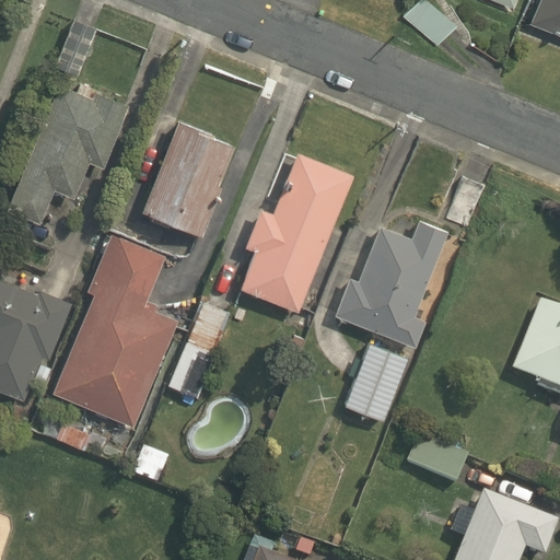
[(417,0),(404,14),(435,45),(453,27),(424,0),(417,0)]
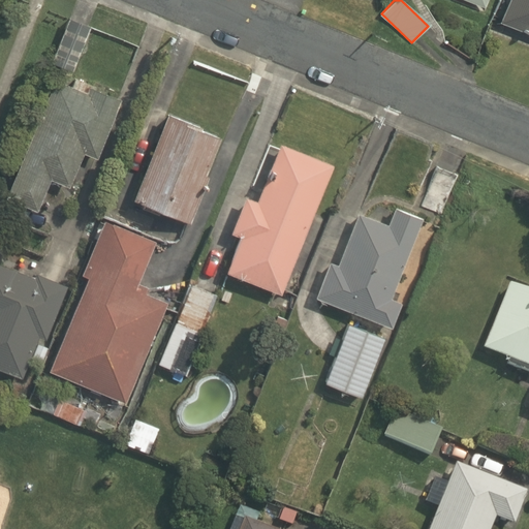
[(461,0),(485,9),(488,0),(461,0)]
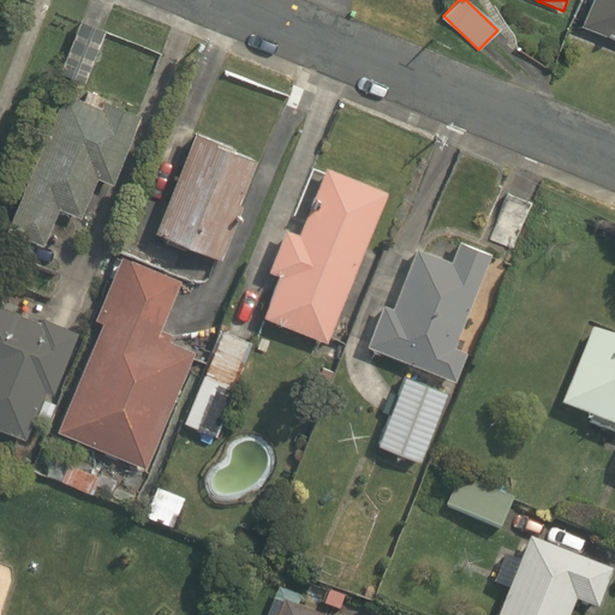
[(614,0),(591,0),(581,25),(614,39),(614,0)]
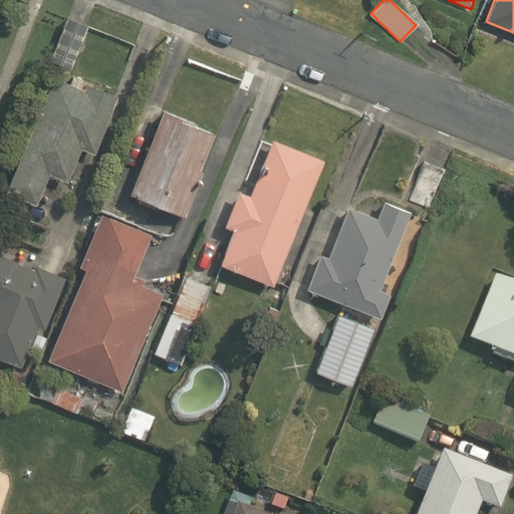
[(67,19),(50,62),(69,70),(87,27),(67,19)]
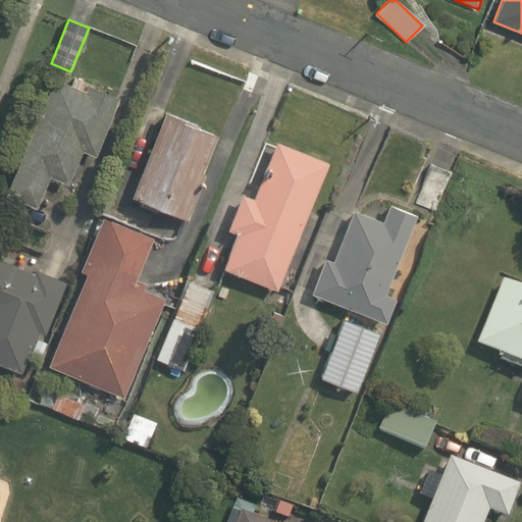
[(52,80),(7,194),(36,205),(47,177),(65,185),(79,150),(94,156),(116,99),(89,88),(90,85),(73,79),(70,87),(52,80)]
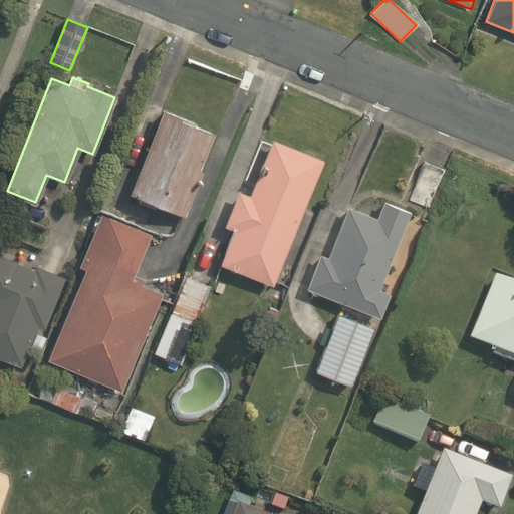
[(129,195),(184,217),(202,172),(199,171),(214,133),(162,112),(129,194),(129,195)]
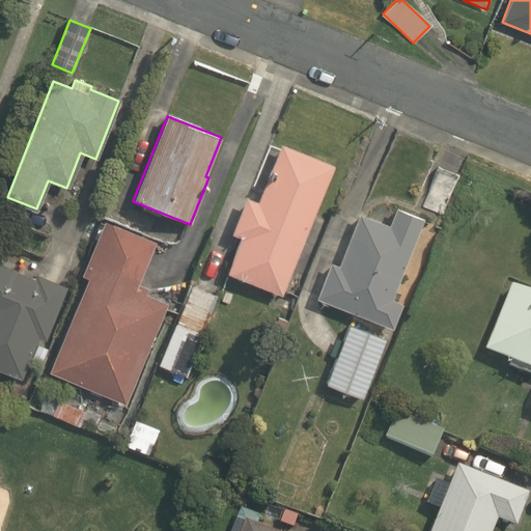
[(226,274),(280,296),(281,296),(334,165),(281,143),(257,202),(246,197),(231,233),(241,238),(226,274)]
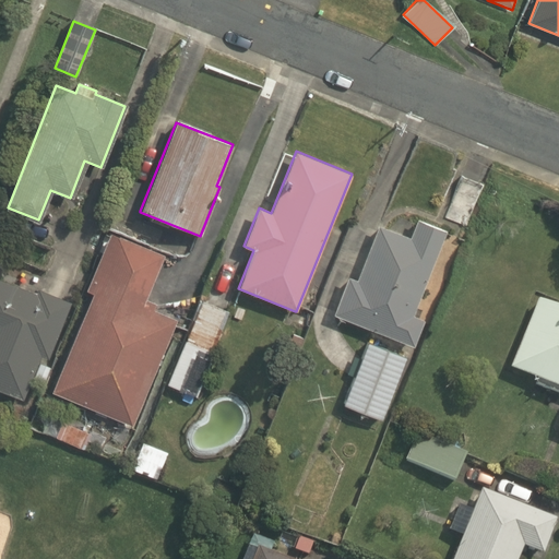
[(444,218),(464,227),(480,186),(460,178),(444,218)]
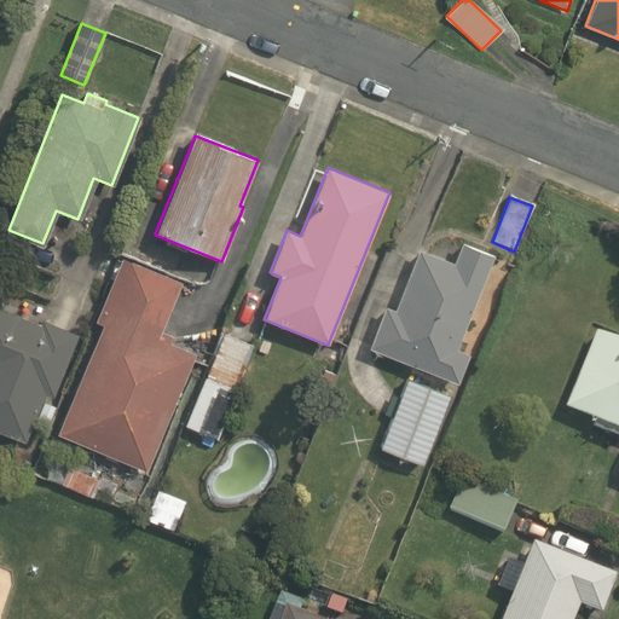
[(456,382),(457,383),(469,354),(456,350),(493,255),(461,243),(452,264),(417,249),(394,311),(387,307),(371,348),(456,382)]
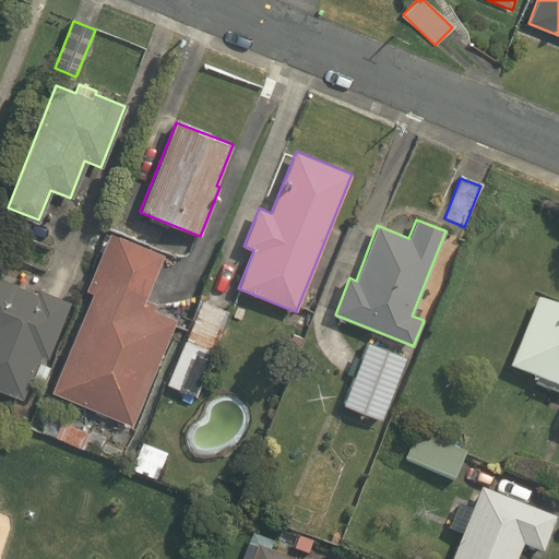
[(51,391),(130,425),(176,320),(151,309),(154,304),(142,298),(161,256),(109,234),(85,290),(93,294),(51,391)]
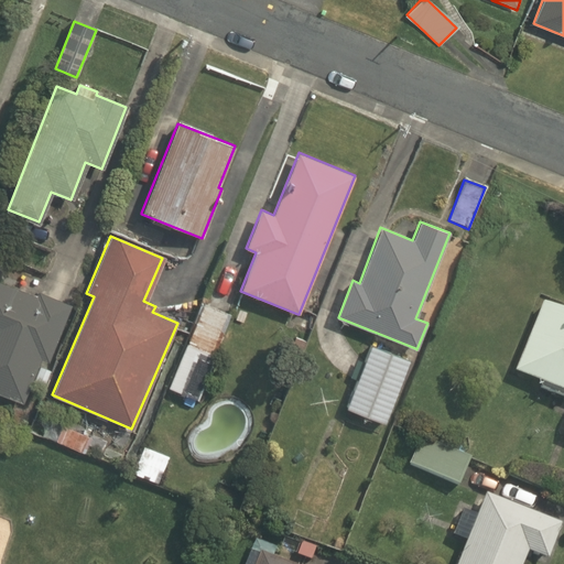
[(35,296),(0,282),(0,392),(23,402),(40,358),(49,361),(71,304),(38,292),(35,296)]
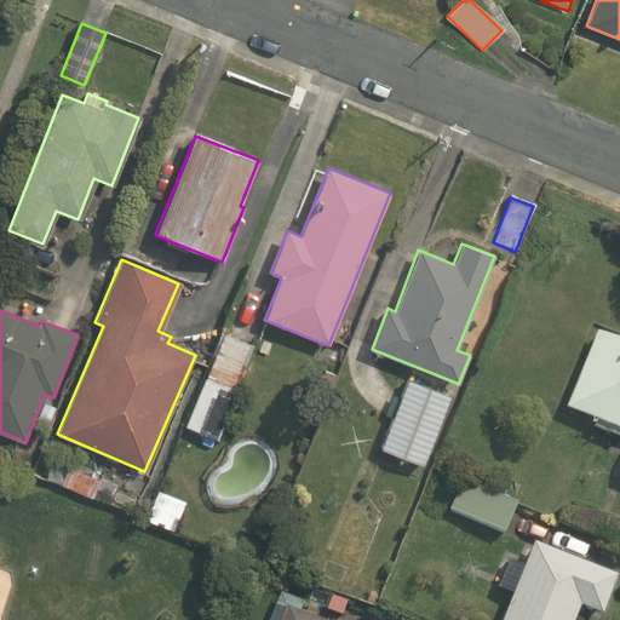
[(224,334),(197,400),(187,426),(217,440),(233,400),(236,390),(235,390),(253,346),(224,334)]
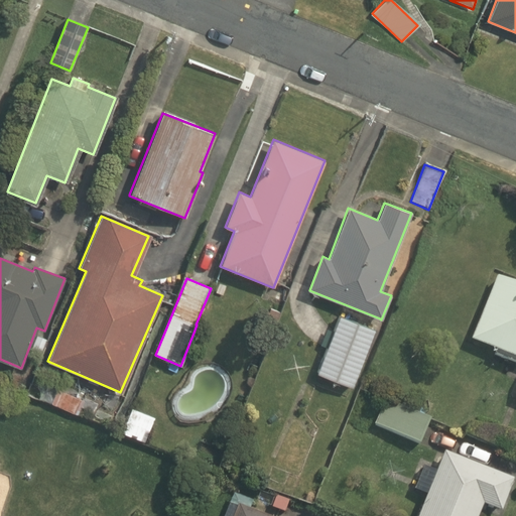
[(515,286),(496,278),(475,333),(471,341),(515,359),(515,286)]
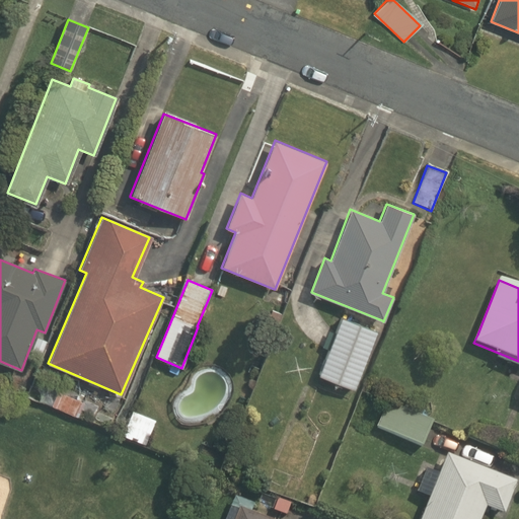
[(354,390),(375,335),(377,331),(343,317),(336,335),(319,376),(354,390)]
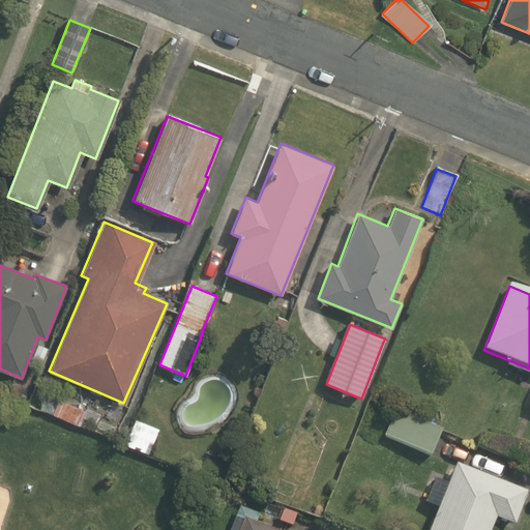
[(41,362),(47,347),(37,344),(32,359),(41,362)]
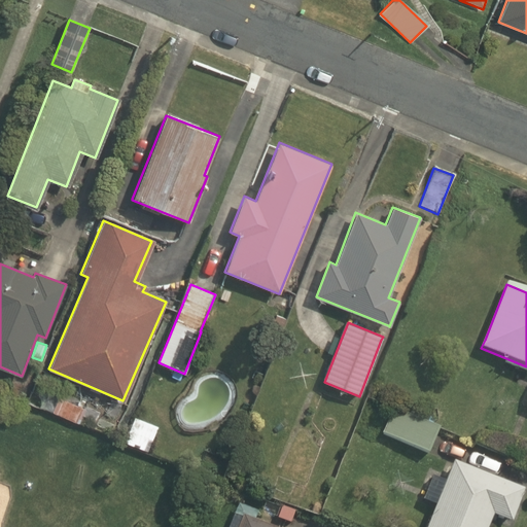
[(85,408),(60,395),(51,414),(77,426),(85,408)]
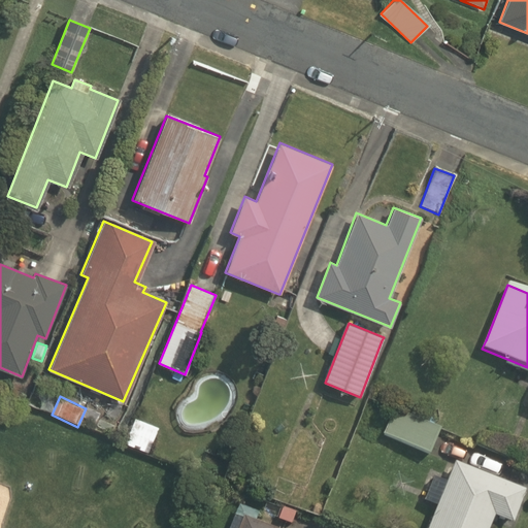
[(365,428),(429,455),(440,430),(395,411),(390,422),(371,414),(365,428)]
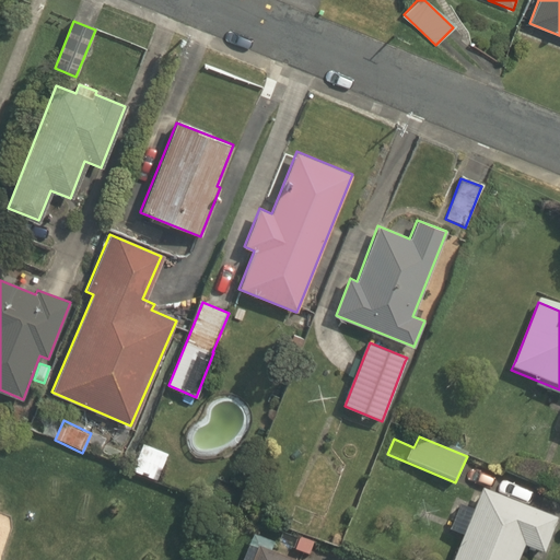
[(166,454),(142,443),(130,471),(154,481),(166,454)]
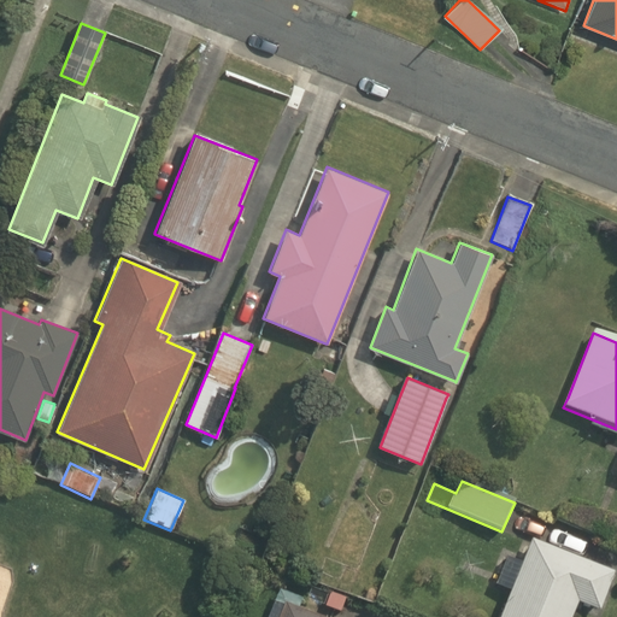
[(499,616),(571,616),(577,604),(595,612),(611,575),(532,541),(522,565),(506,558),(494,587),(510,593),(499,616)]
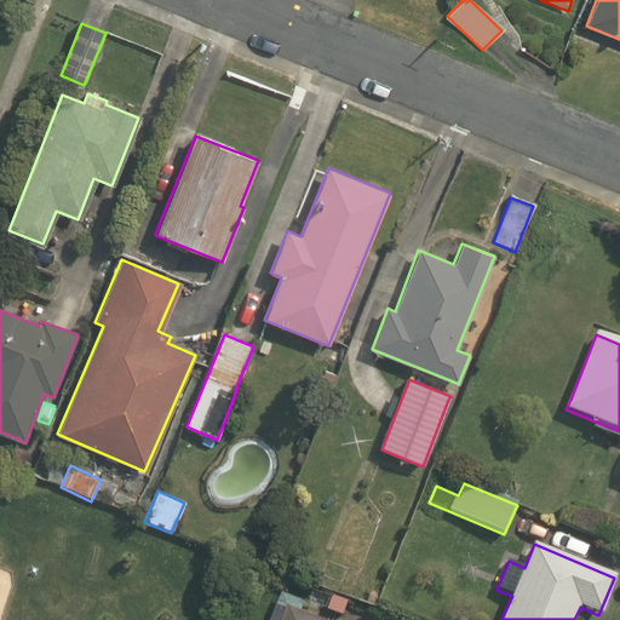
[(279,619),(316,619),(283,607),(279,619)]
